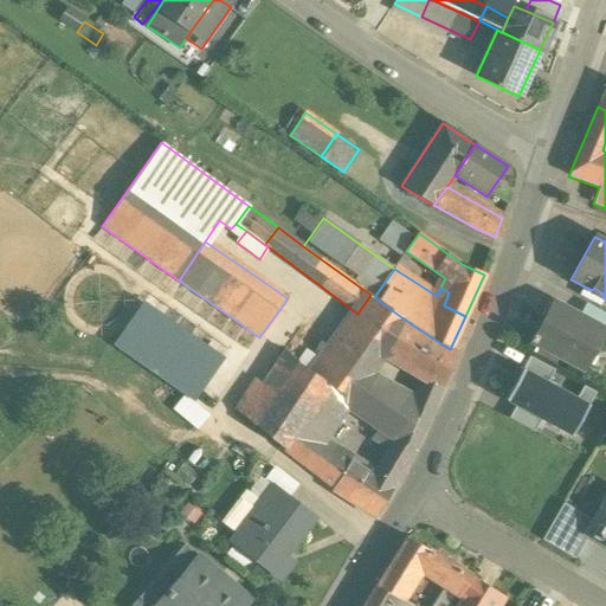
[(358,314),(311,373),(328,385),(328,384),(350,398),(359,387),(382,355),(405,320),(379,301),(374,297),(371,295),(358,314)]
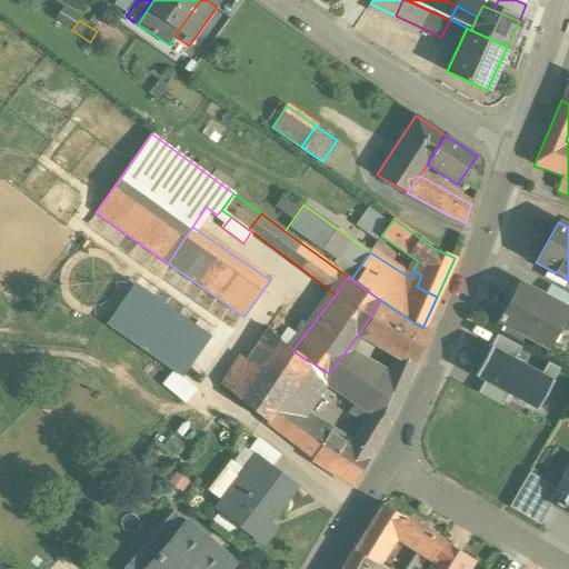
[(201,332),(141,283),(111,320),(170,369),(178,358),(179,359),(201,332)]
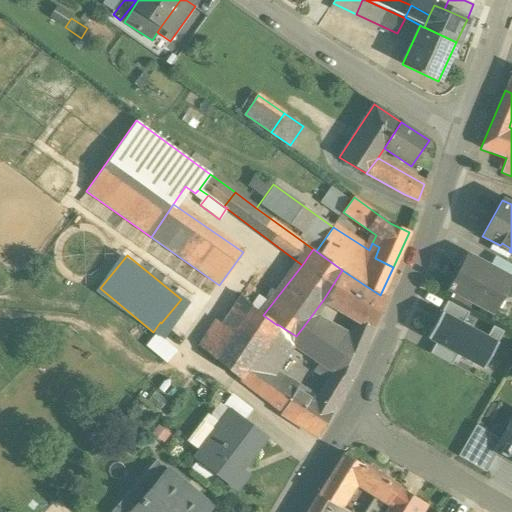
[(511,280),(511,278),(473,258),(466,272),(460,268),(449,288),(495,313),(511,280)]
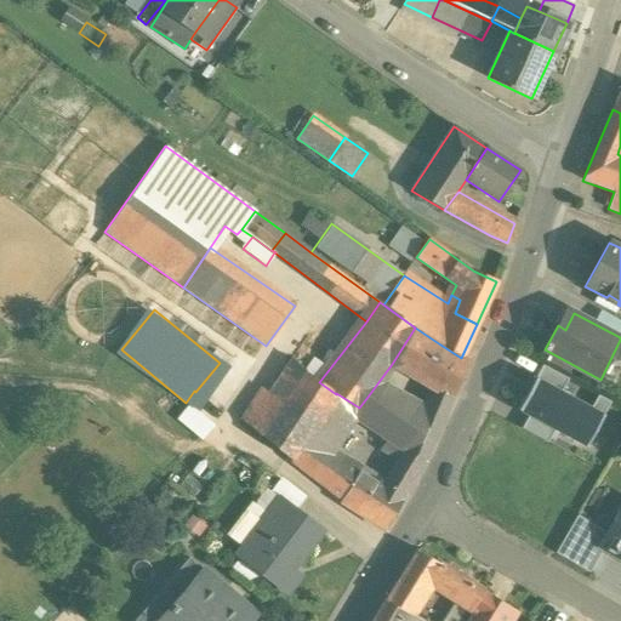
[(440,345),(415,328),(392,364),(427,383),(453,397),(467,362),(461,358),(440,345)]
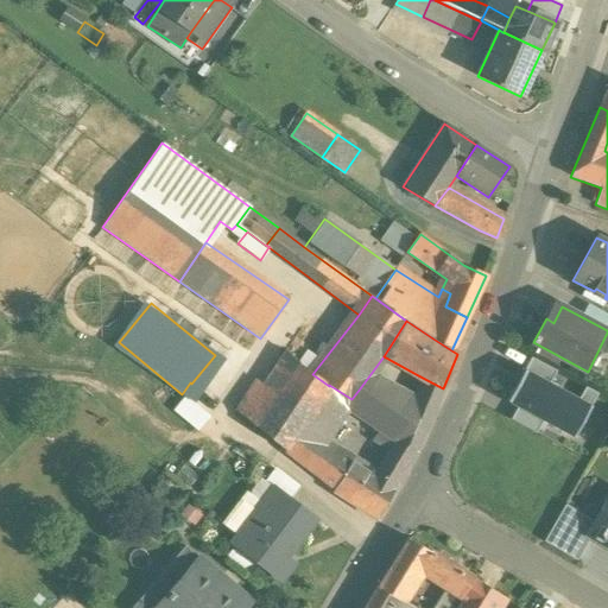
[(533,359),(526,371),(550,385),(557,372),(533,359)]
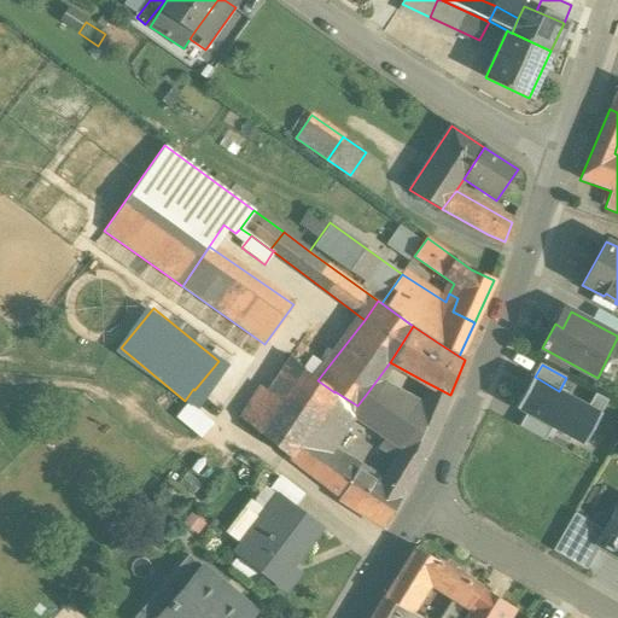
[(278,407),(260,435),(290,459),(313,420),(337,435),(350,415),(357,406),(334,391),(334,392),(318,380),(303,371),(278,407)]
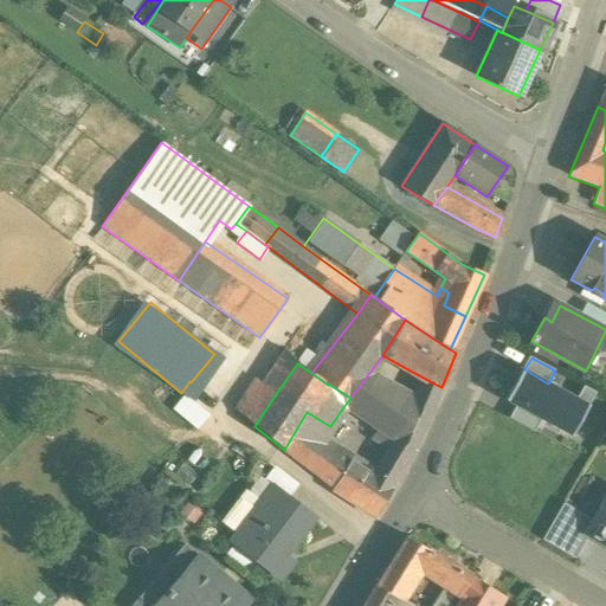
[(541,420),(572,438),(590,406),(578,400),(548,384),(524,369),(507,401),(516,407),(541,420)]
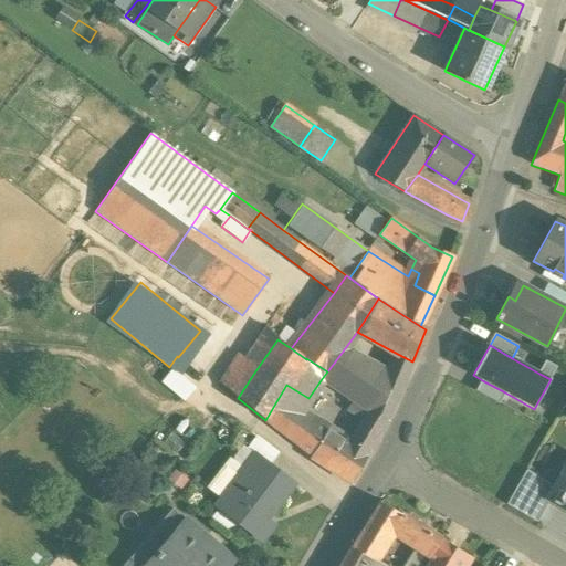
[(412,362),(389,349),(384,368),(404,380),(412,362)]
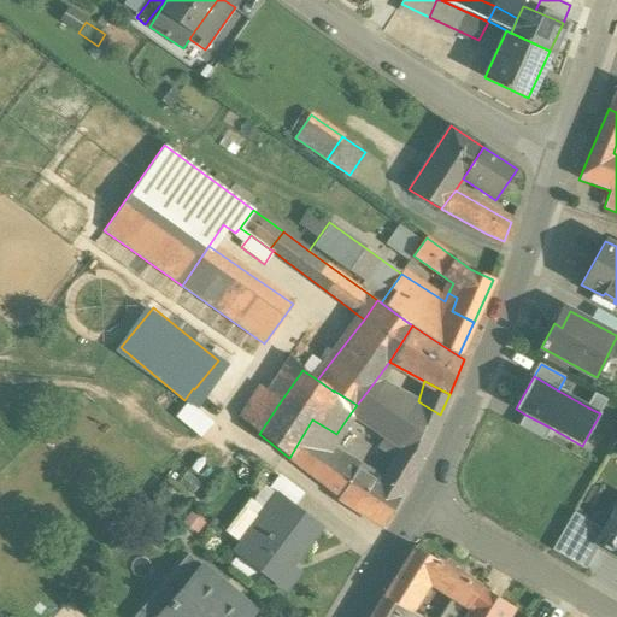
[(194,389),(193,388),(184,400),(188,404),(204,416),(212,404),(194,389)]
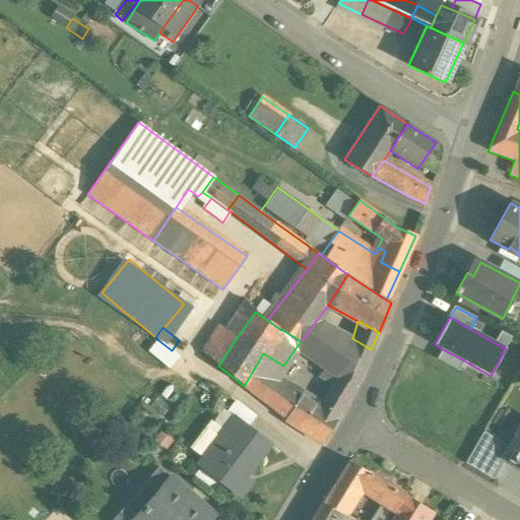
[(217,329),(201,351),(218,366),(234,342),(217,329)]
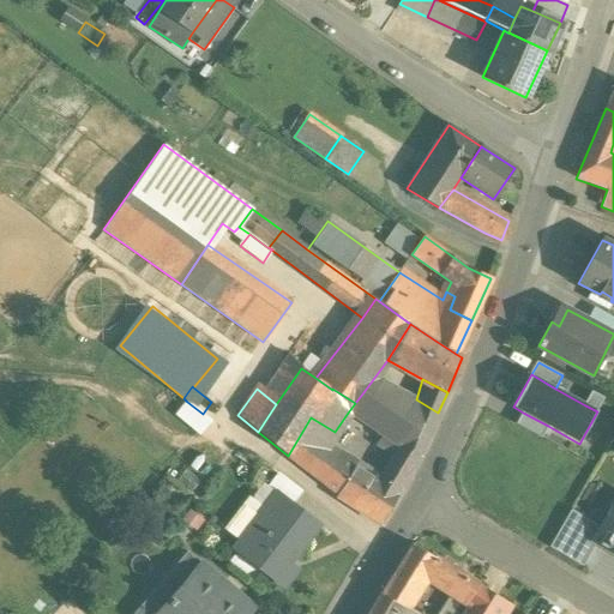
[(379,402),(363,392),(355,403),(348,413),(381,434),(401,446),(402,446),(419,457),(438,413),(416,399),(408,395),(398,414),(385,405),(379,402)]
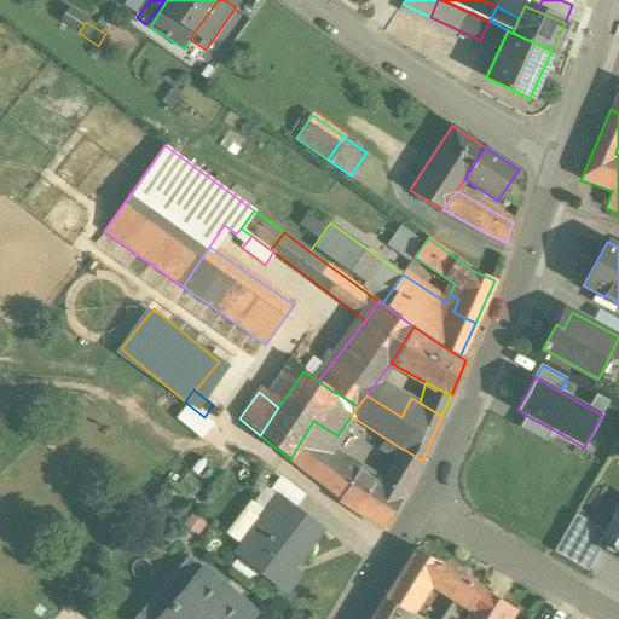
[(597,397),(590,409),(602,415),(609,403),(597,397)]
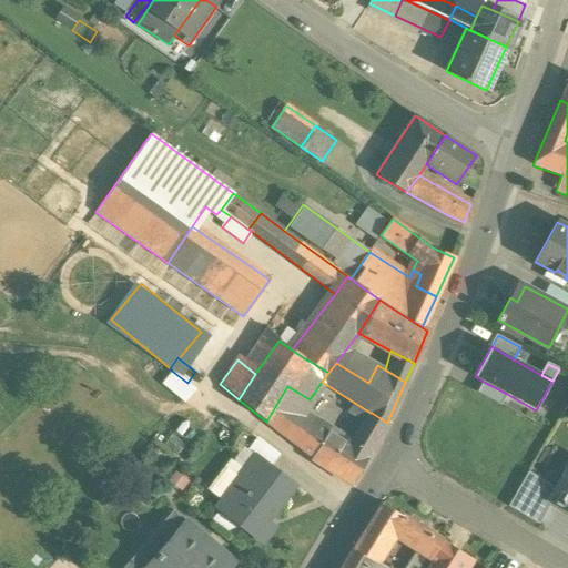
[(188,383),(173,372),(161,384),(185,404),(196,391),(188,383)]
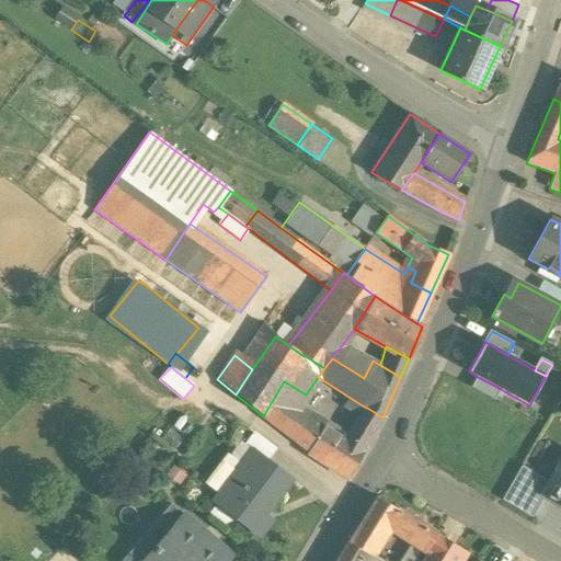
[(501,389),(478,377),(471,388),(493,401),(501,389)]
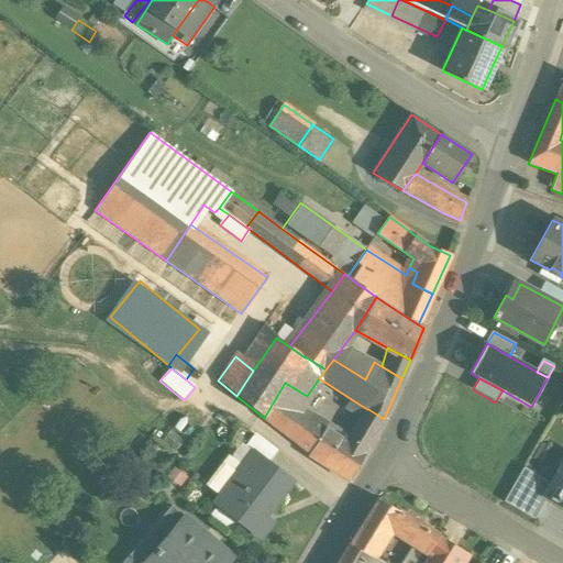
[(307,396),(285,383),(264,418),(308,453),(322,429),(312,422),(316,417),(298,407),(307,396)]
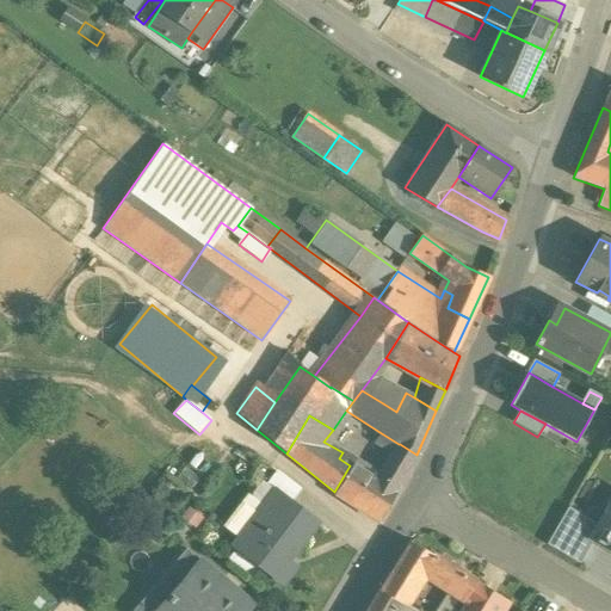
[(399,444),(380,432),(374,440),(393,452),(399,444)]
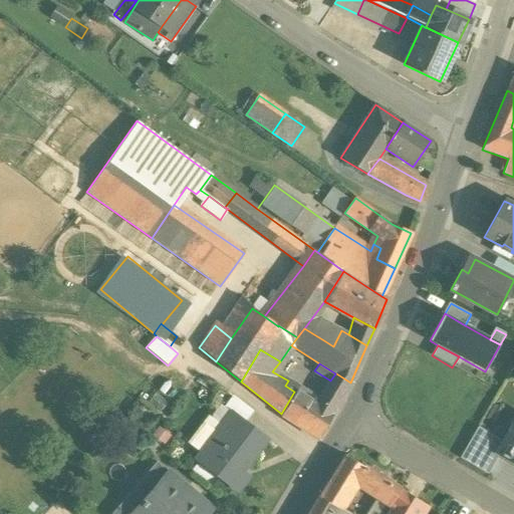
[(330,380),(315,404),(332,415),(350,382),(336,373),(335,373),(330,380)]
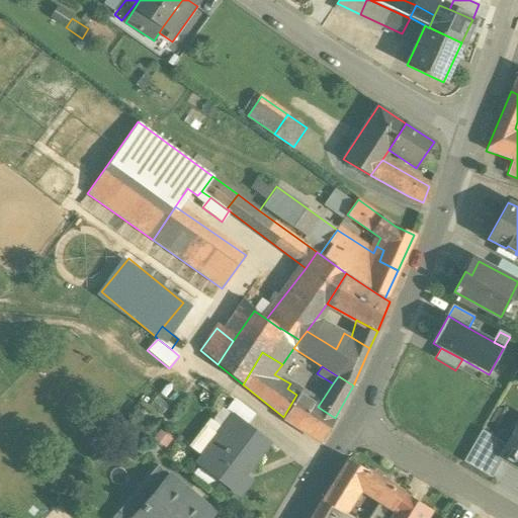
[(318,407),(296,395),(283,417),(282,418),(321,443),(335,418),(318,407)]
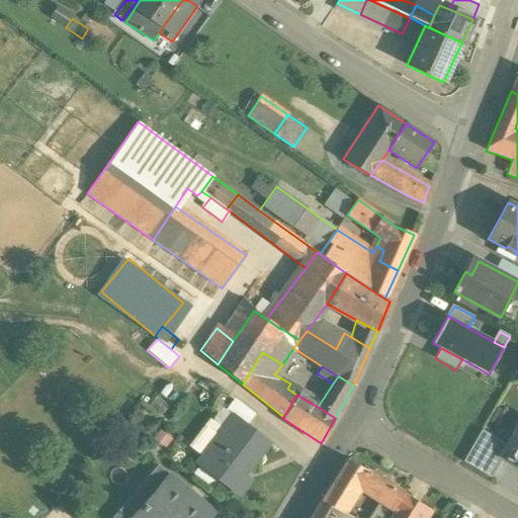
[(255,415),(234,399),(225,411),(232,416),(246,427),(247,426),(255,415)]
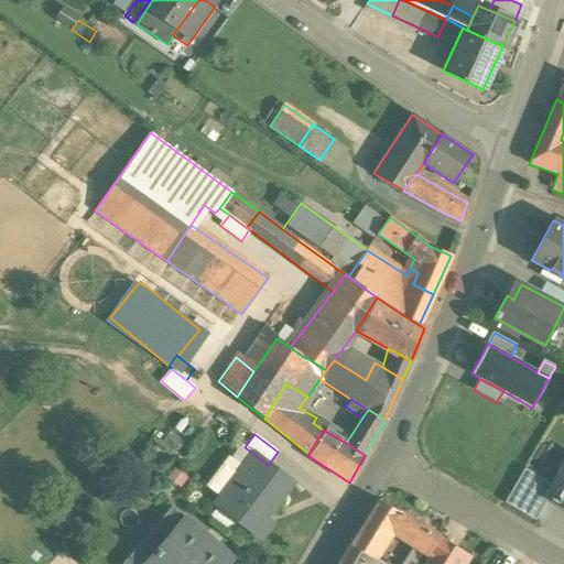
[(268,465),(252,453),(213,503),(260,540),(272,523),(263,517),(291,481),(269,464),(268,465)]
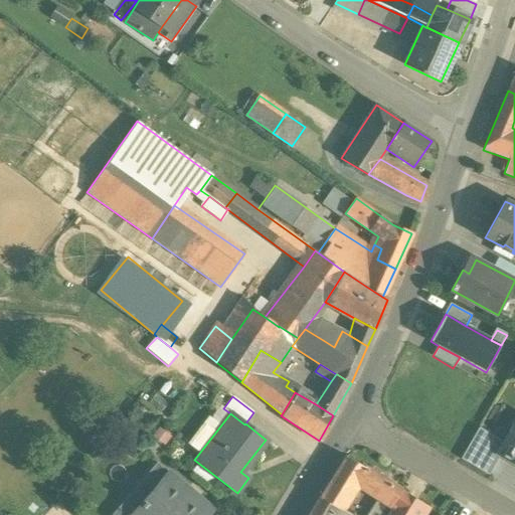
[(498,453),(514,462),(514,422),(504,443),(498,453)]
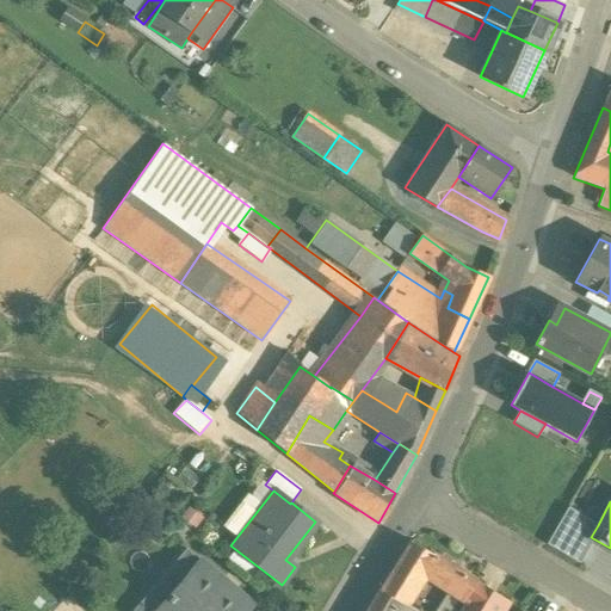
[(575,562),(598,525),(568,508),(545,545),(575,562)]
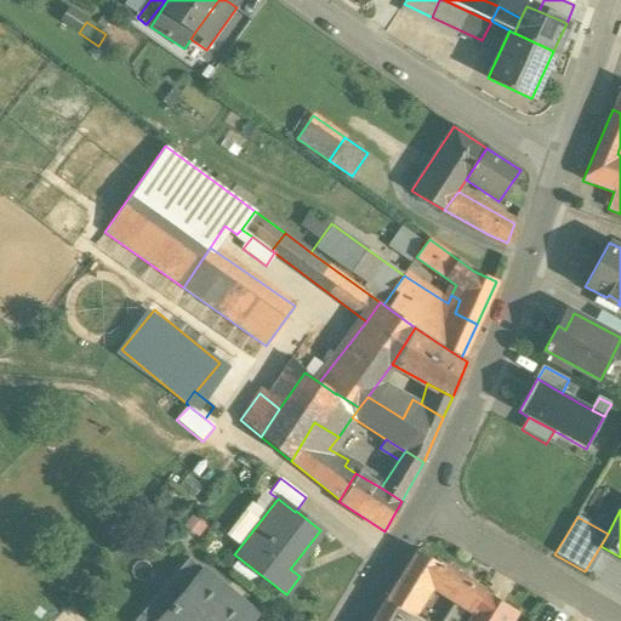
[(483,592),(417,551),(385,603),(409,615),(409,614),(419,598),(426,602),(437,586),(473,609),(483,592)]
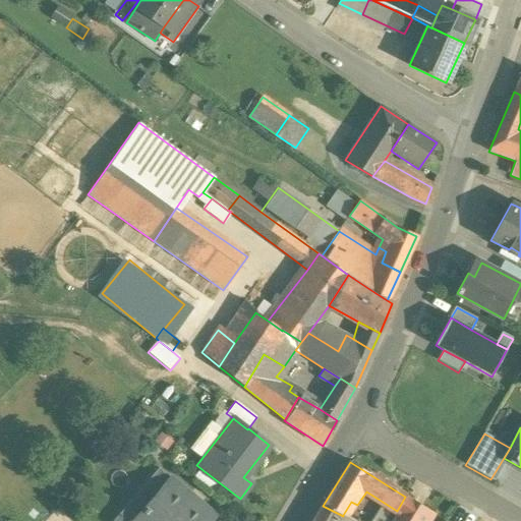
[(170,478),(133,520),(191,520),(178,510),(189,496),(170,478)]
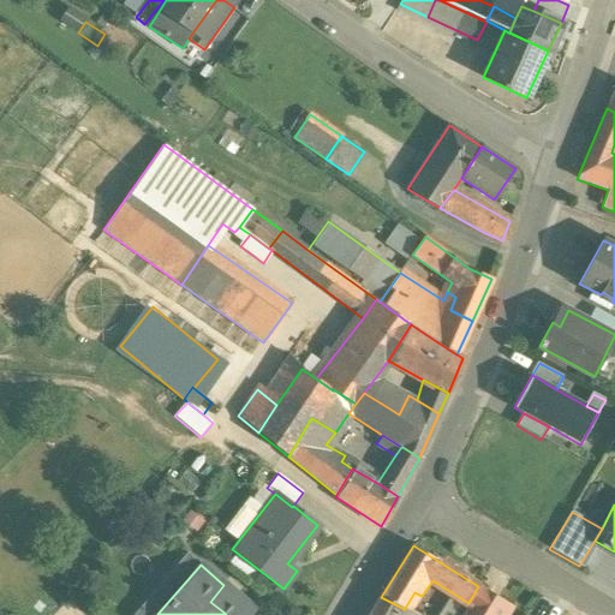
[(466,614),(506,614),(512,607),(478,586),(469,603),(472,605),(466,614)]
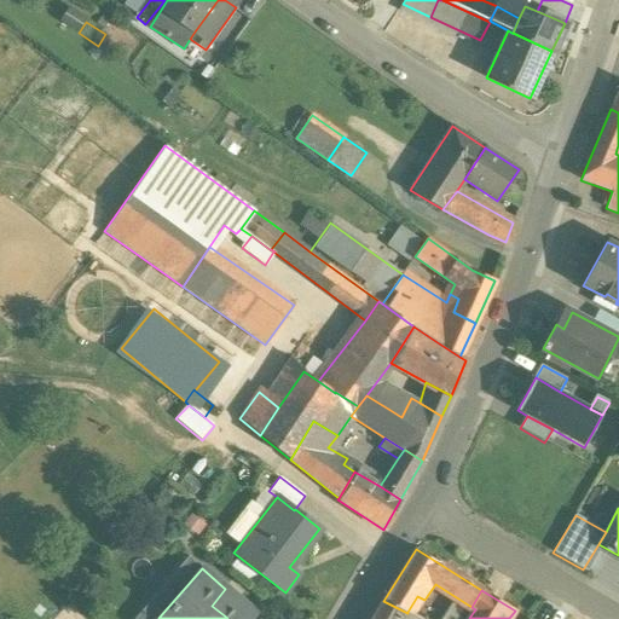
[(408,613),(383,601),(371,618),(417,618),(418,618),(408,612),(408,613)]
